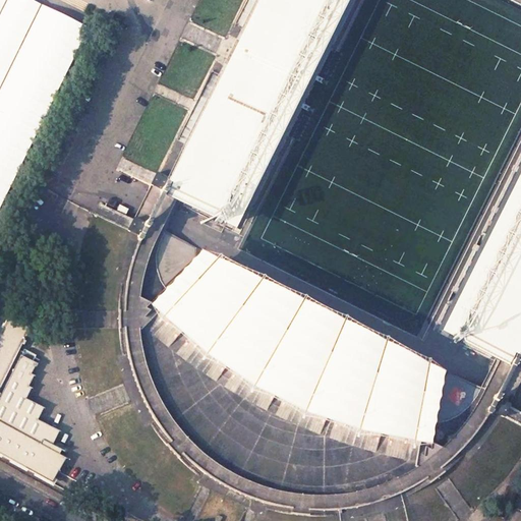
[(0,0),(0,199),(84,29),(25,0),(0,0)]
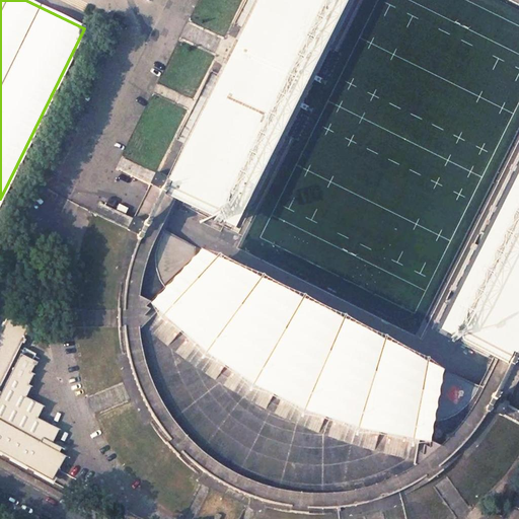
[(255,0),(160,193),(177,202),(219,222),(328,0),(255,0)]
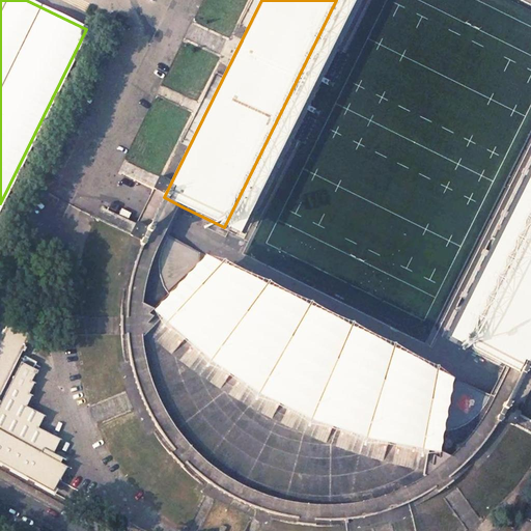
[(172,226),(182,206),(164,197),(154,218),(144,238),(128,288),(127,337),(134,379),(140,395),(147,413),(175,452),(212,484),(253,506),(288,515),(325,520),(360,518),(401,506),(435,487),(468,462),(496,428),(512,394),(522,374),(514,370),(504,365),(495,385),(490,394),(473,426),(448,456),(435,469),(423,475),(390,494),(359,503),(319,505),(283,501),(255,492),(229,479),(207,466),(188,445),(169,422),(157,399),(147,372),(139,340),(140,323),(140,307),(148,275),(167,235),(172,226)]
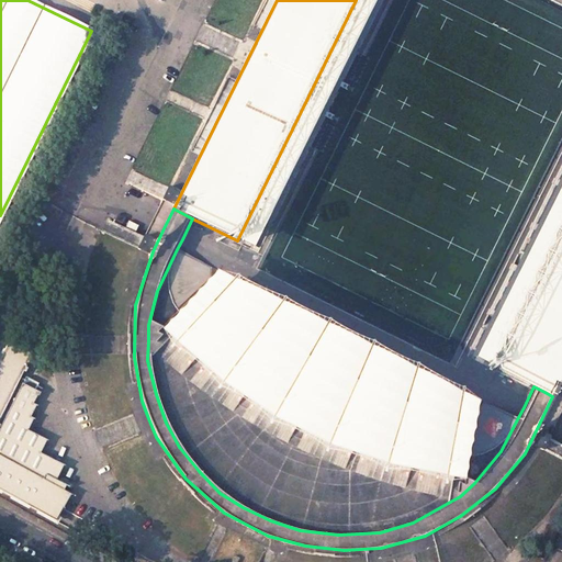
[(552,396),(561,377),(561,215),(487,363),(534,386),(544,392),(552,396)]
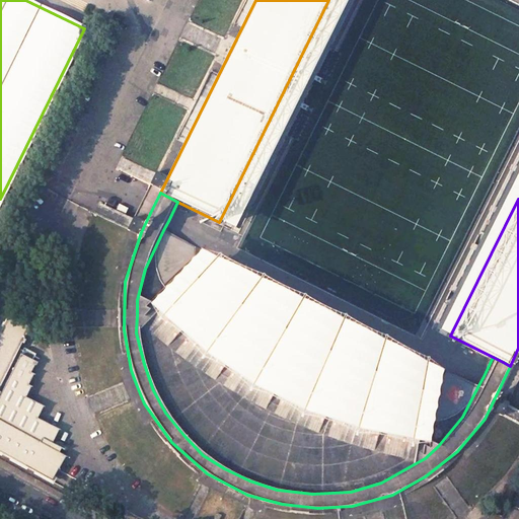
[(136,332),(143,327),(210,252),(163,230),(145,269),(137,300),(137,315),(136,332)]
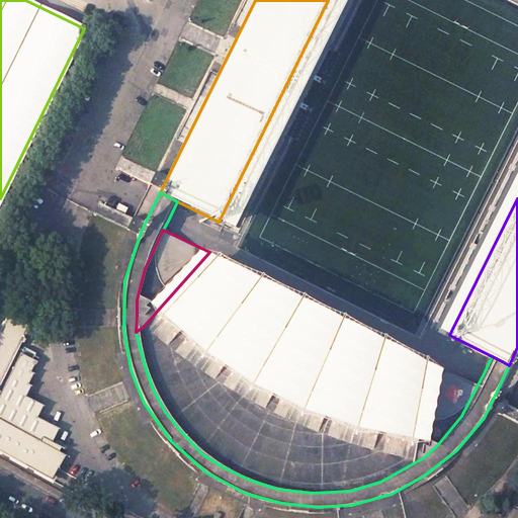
[(427,360),(209,252),(143,327),(167,345),(174,350),(214,378),(224,384),(265,408),(273,412),(319,432),(375,450),(387,453),(414,459),(427,360)]
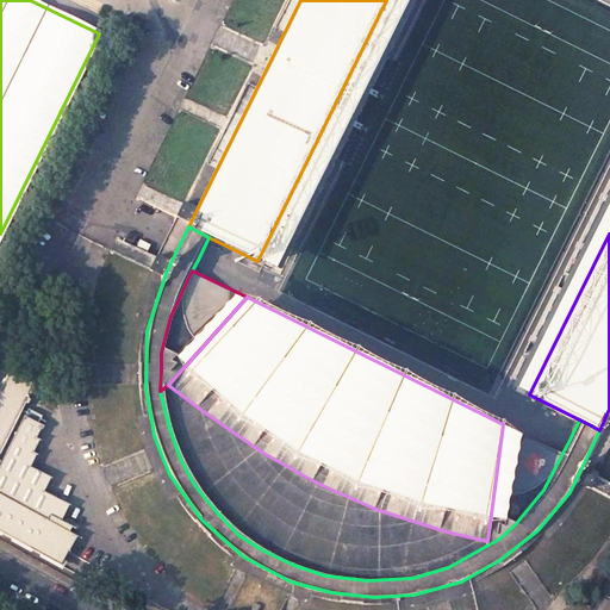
[(33,384),(10,373),(0,392),(0,450),(20,411),(33,384)]
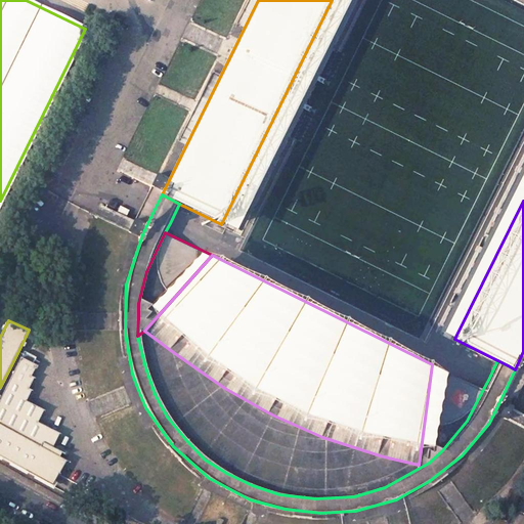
[(23,355),(17,353),(0,387),(0,457),(50,485),(63,461),(60,460),(62,454),(51,447),(58,434),(37,423),(43,410),(25,401),(31,390),(28,389),(33,378),(30,377),(34,368),(35,369),(37,366),(32,364),(35,357),(25,352),(23,355)]
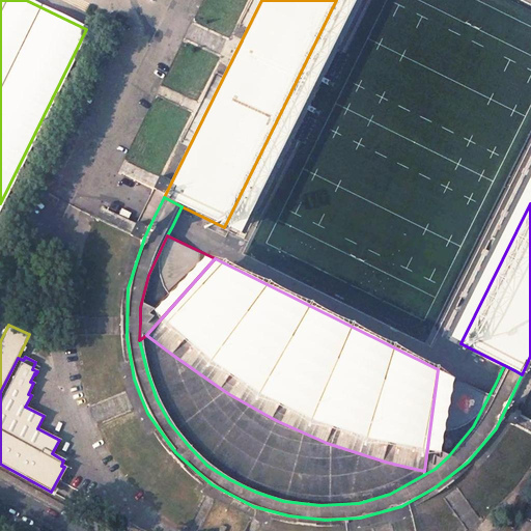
[(490,394),(438,369),(424,471),(423,475),(435,469),(448,456),(473,426),(490,394)]
